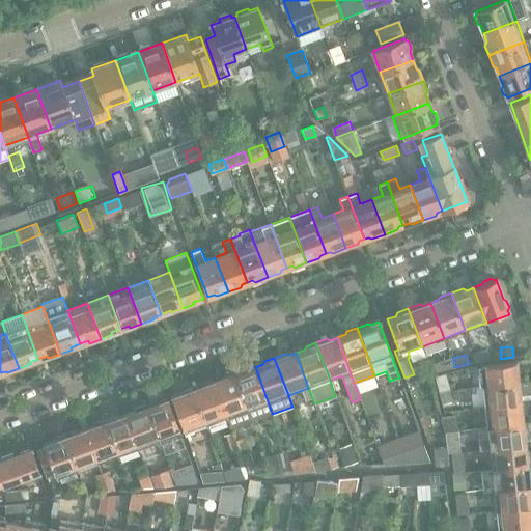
[(454,367),(452,358),(435,364),(437,371),(454,367)]
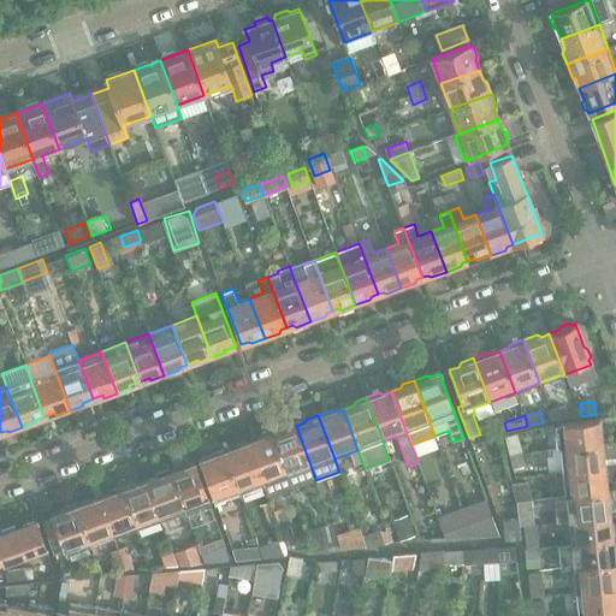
[(558,425),(562,450),(602,445),(599,421),(558,425)]
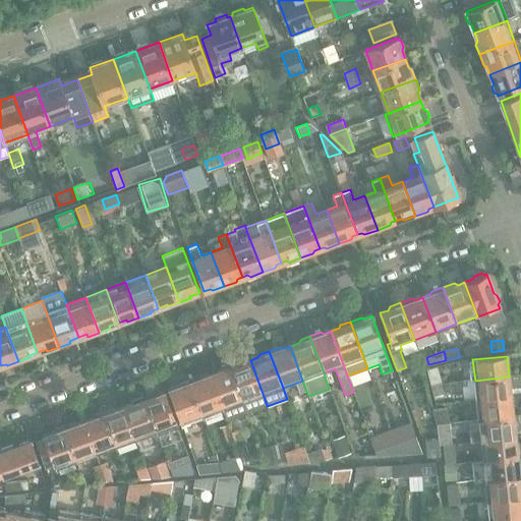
[(267,405),(250,360),(243,363),(240,361),(229,365),(246,412),(249,412),(264,408),(267,405)]
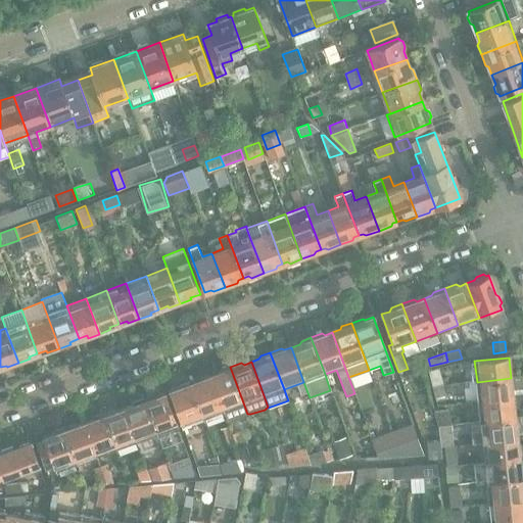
[(244,417),(247,414),(230,367),(221,371),(219,374),(210,377),(224,412),(227,421),(231,422),(244,417)]
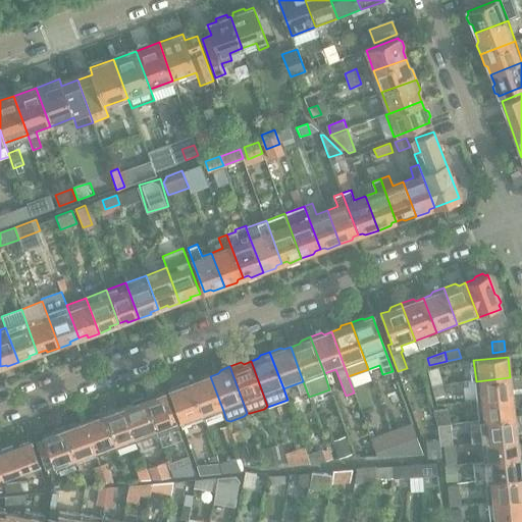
[(431,385),(442,384),(438,368),(427,371),(431,385)]
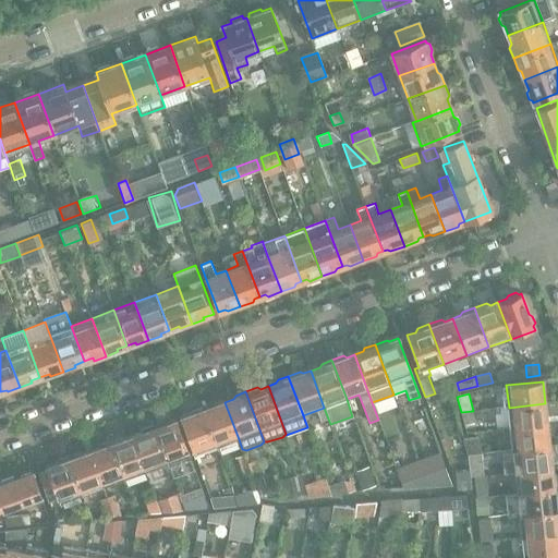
[(217,447),(239,439),(225,402),(217,404),(214,403),(203,408),(217,447)]
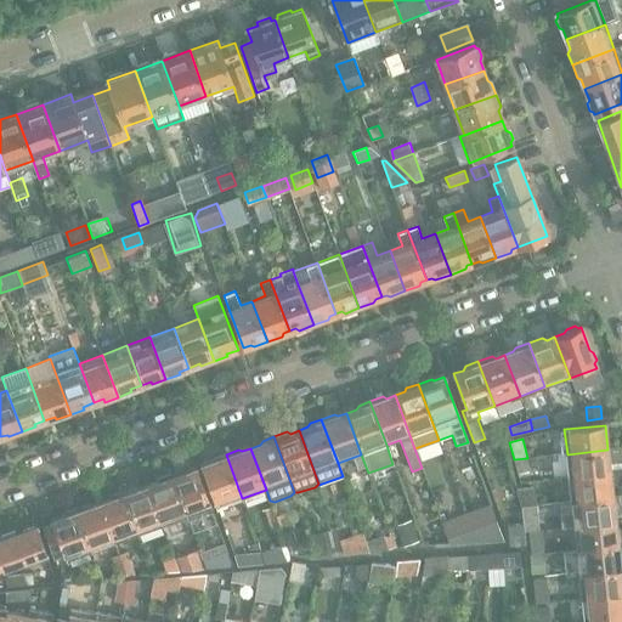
[(610,474),(608,450),(567,454),(570,478),(610,474)]
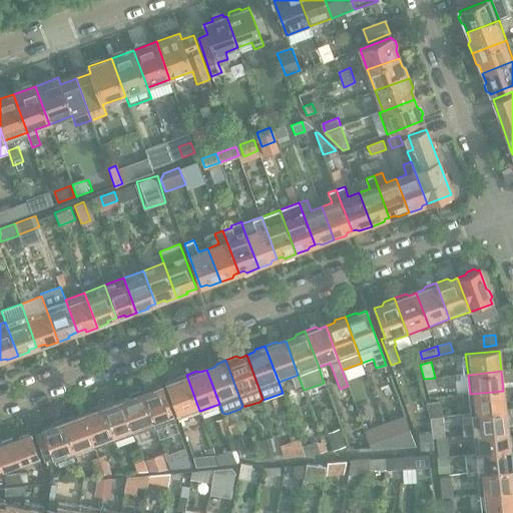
[(166,385),(178,418),(199,411),(186,375),(176,378),(174,381),(166,385)]
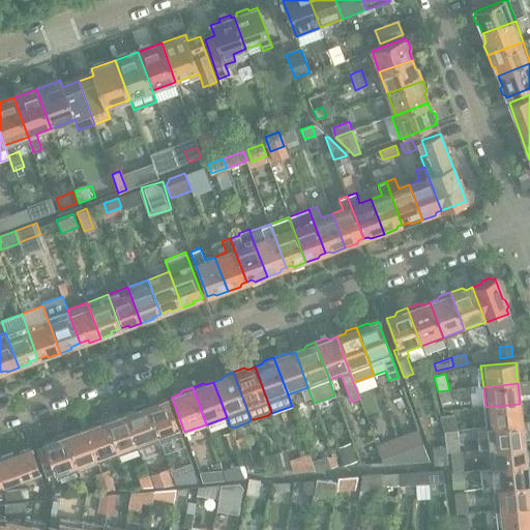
[(452,401),(450,390),(440,393),(442,403),(452,401)]
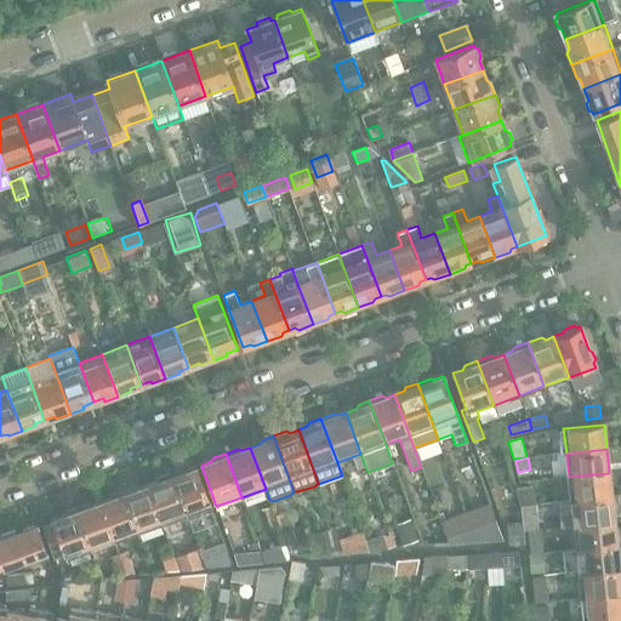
[(186,468),(171,473),(187,516),(211,507),(197,467),(187,471),(186,468)]
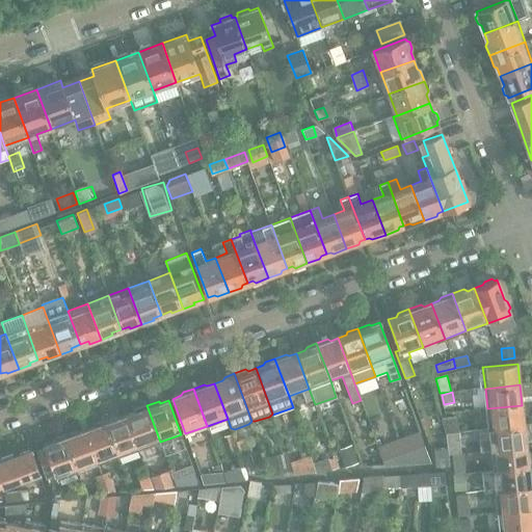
[(136,413),(127,416),(139,450),(160,442),(147,405),(135,409),(136,413)]
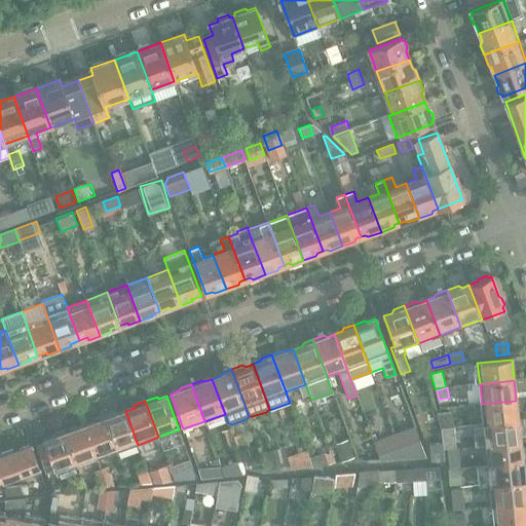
[(482,404),(484,424),(519,421),(516,401),(482,404)]
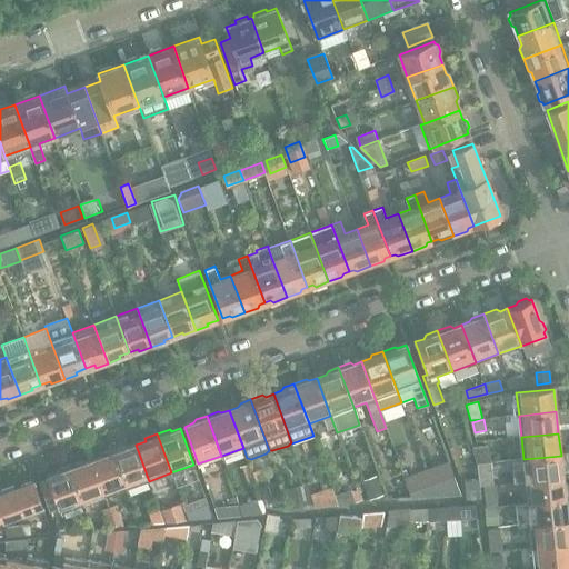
[(126,446),(112,450),(127,489),(149,481),(136,445),(127,448),(126,446)]
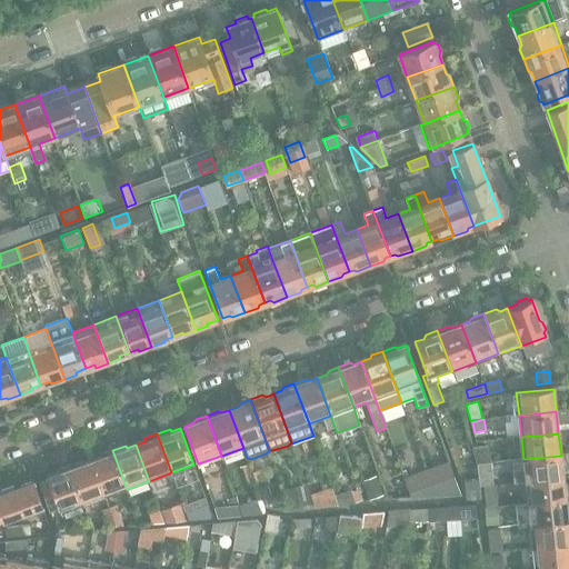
[(490,447),(472,448),(477,463),(491,462),(490,447)]
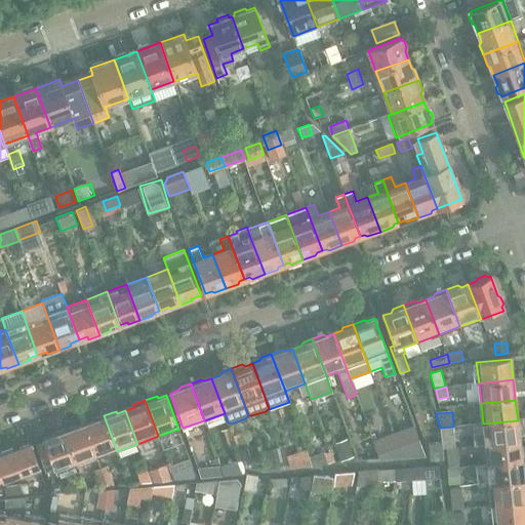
[(93,421),(84,426),(96,458),(117,451),(104,415),(92,419),(93,421)]
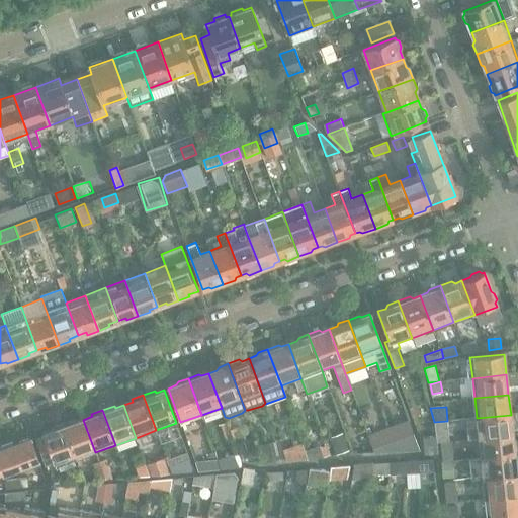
[(468,440),(479,439),(513,435),(511,415),(477,418),(478,427),(466,428),(468,440)]
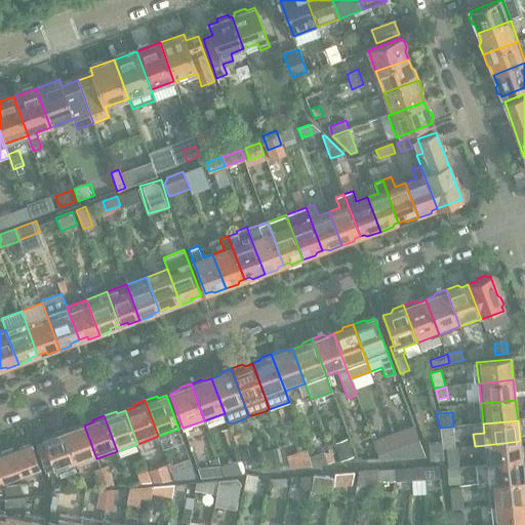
[(64,430),(77,466),(96,458),(84,426),(76,428),(76,426),(64,430)]
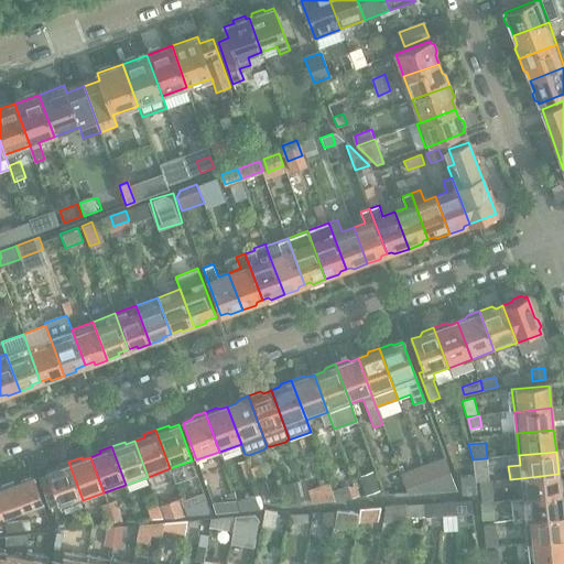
[(432,491),(453,490),(443,459),(423,467),(432,491)]
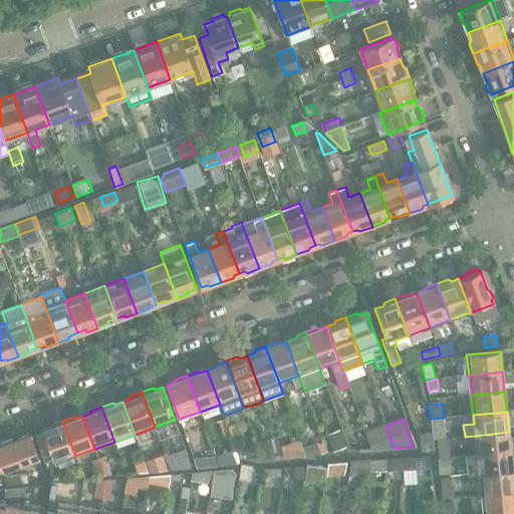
[(46,467),(54,464),(75,456),(62,421),(51,425),(51,427),(42,431),(43,433),(35,436),(46,467)]
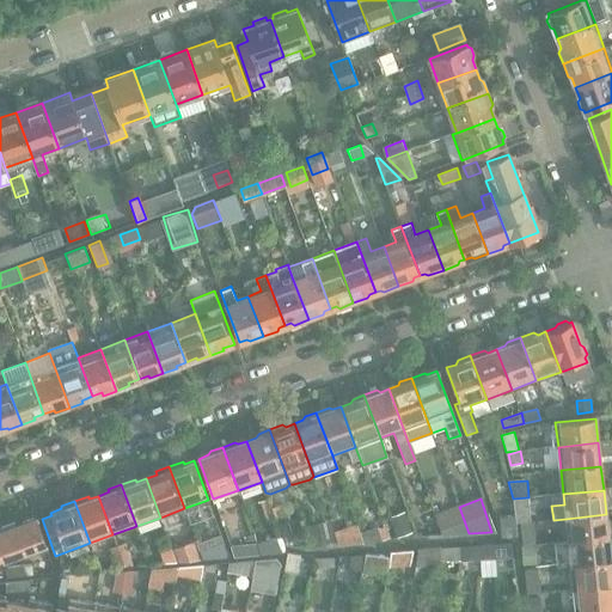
[(565,519),(568,542),(609,538),(606,514),(565,519)]
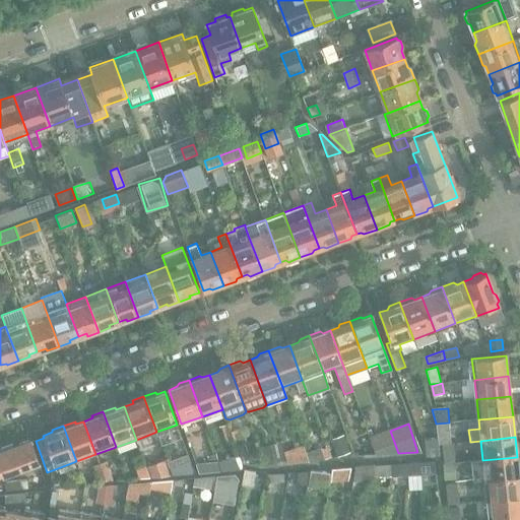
[(426,440),(427,456),(439,455),(438,439),(426,440)]
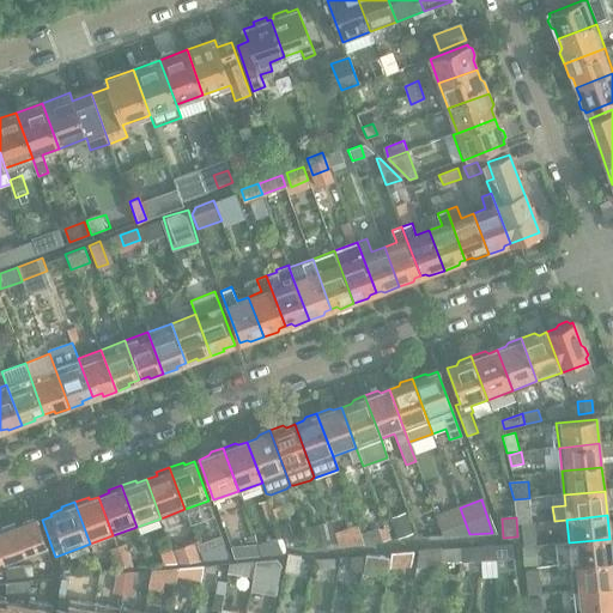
[(2,532),(0,532),(0,550),(4,560),(24,553),(25,558),(47,550),(36,519),(16,526),(16,523),(1,529),(2,532)]
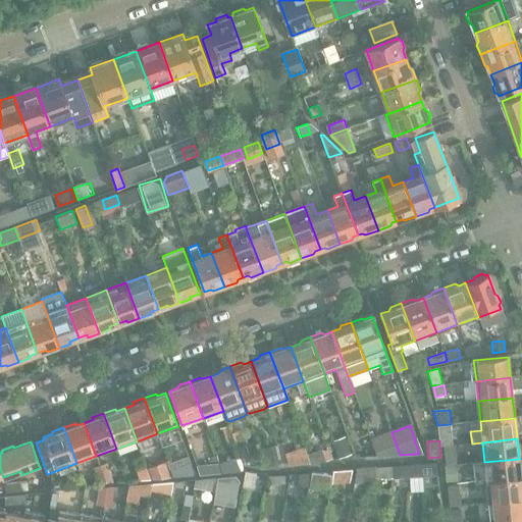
[(335,447),(340,458),(351,454),(347,442),(335,447)]
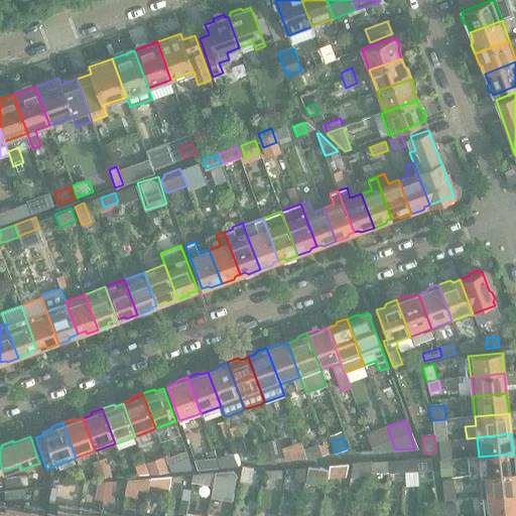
[(282,455),(277,438),(259,443),(264,461),(282,455)]
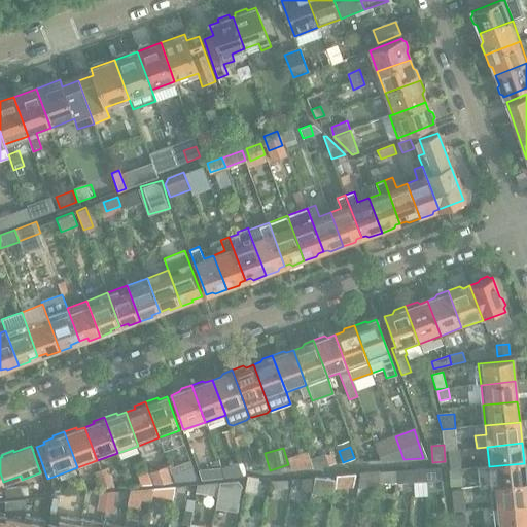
[(398,448),(379,456),(381,461),(402,460),(398,448)]
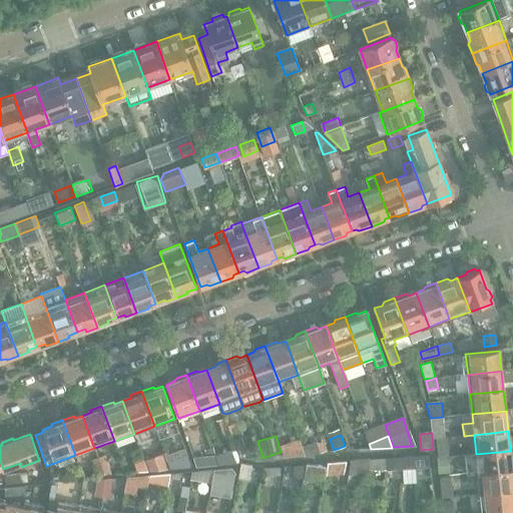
[(448,457),(446,438),(436,438),(438,458),(448,457)]
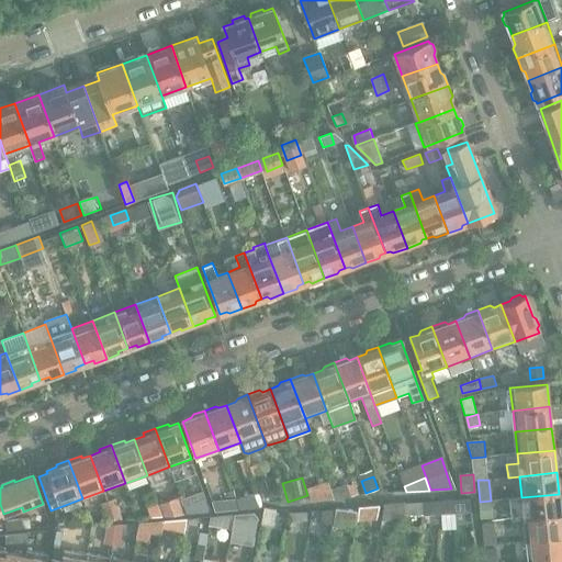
[(312,499),(334,497),(327,481),(308,487),(312,499)]
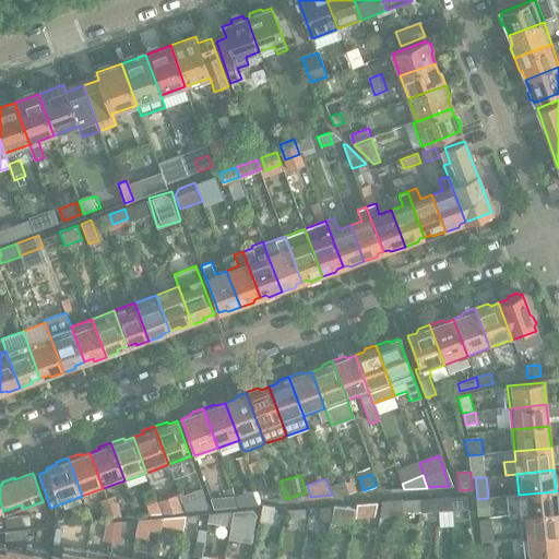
[(349,492),(358,489),(354,479),(345,483),(349,492)]
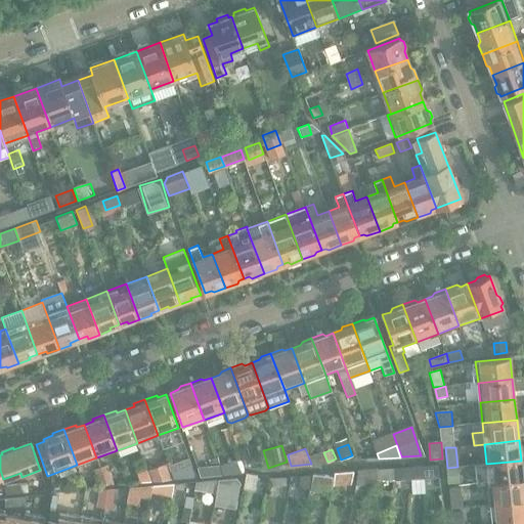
[(140,453),(146,469),(154,466),(148,450),(140,453)]
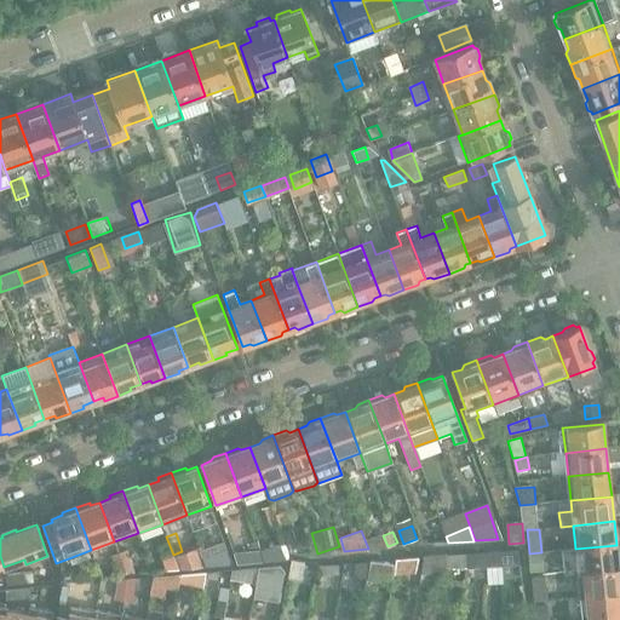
[(368,549),(386,546),(383,534),(366,540),(368,549)]
